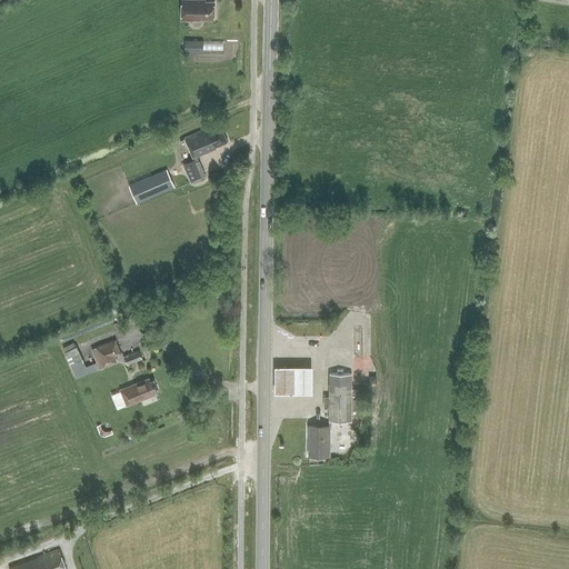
[(215,19),(215,1),(200,1),(199,0),(181,0),(181,20),(200,20),(199,19),(215,19)]
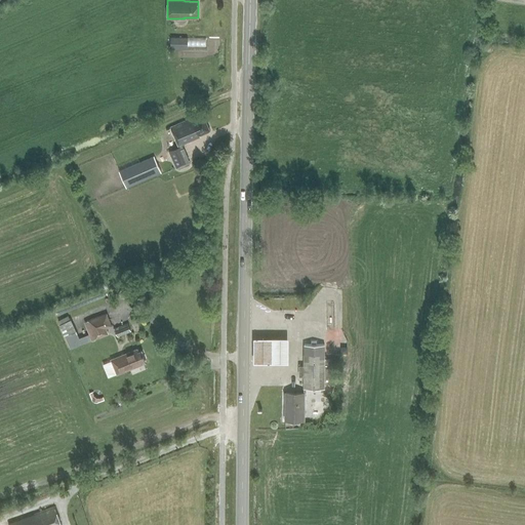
[(187,49),(187,39),(172,39),(172,49),(187,49)]
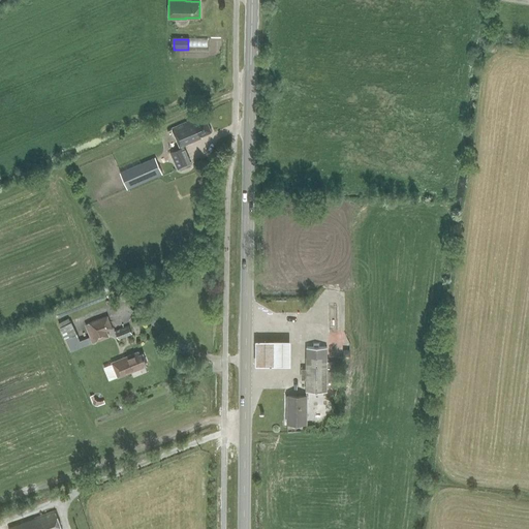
[(201,136),(212,132),(205,117),(194,121),(193,119),(172,128),(180,148),(170,152),(178,170),(191,164),(183,147),(201,138),(201,136)]
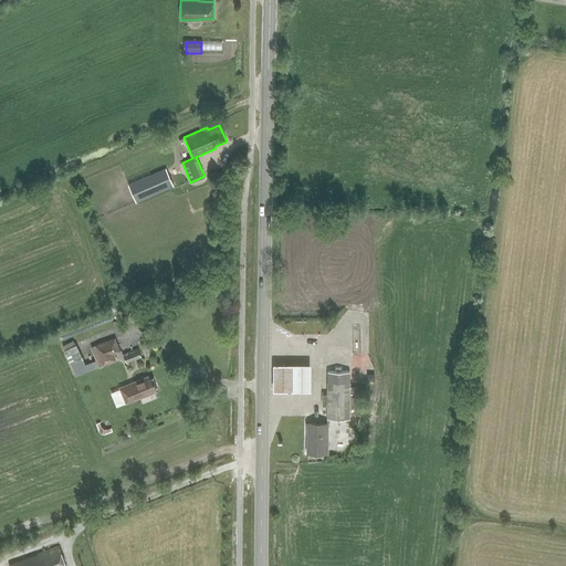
[(135,202),(174,186),(166,168),(127,185),(135,202)]
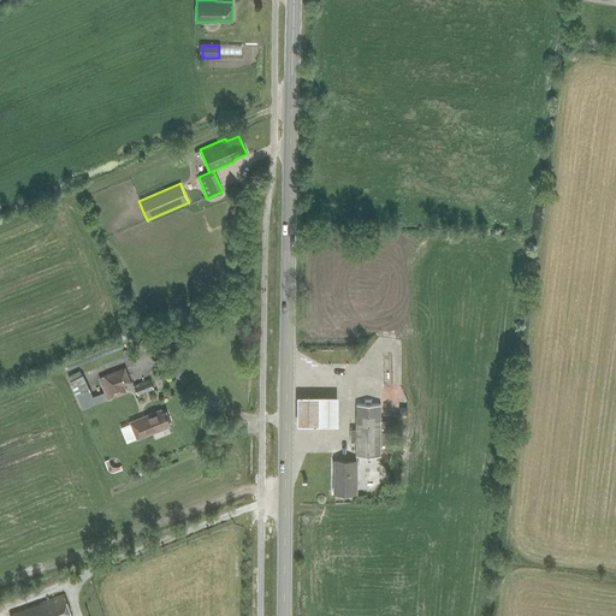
[(124,386),(130,384),(125,368),(104,377),(111,397),(126,392),(124,386)]
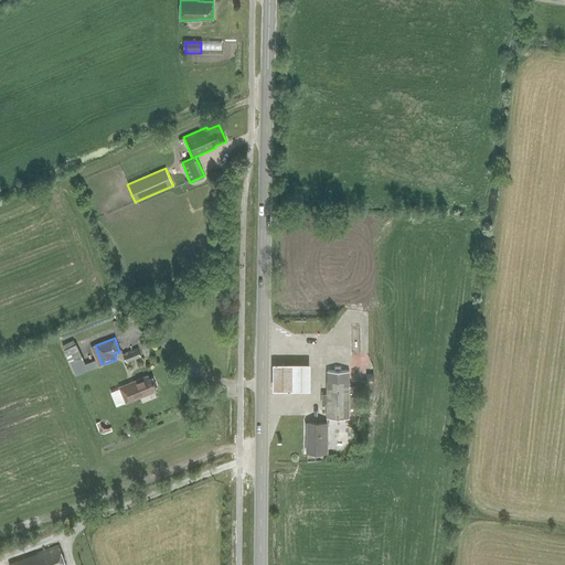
[(85,364),(77,345),(64,351),(74,376),(97,366),(95,360),(85,364)]
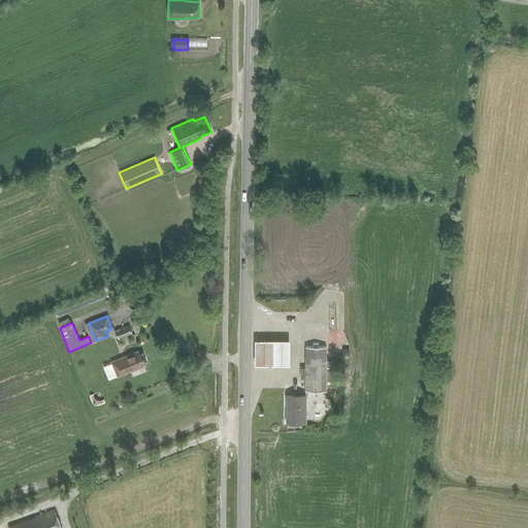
[(119,338),(131,333),(128,326),(116,331),(119,338)]
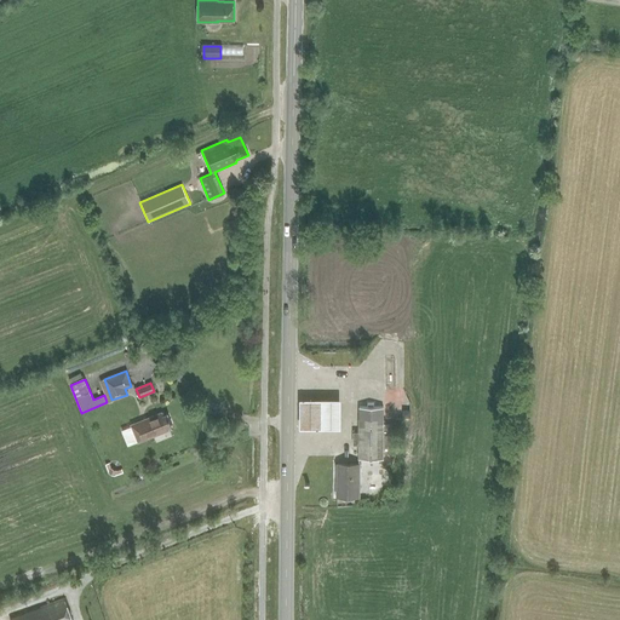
[(340,400),(297,400),(297,432),(340,432),(340,400)]
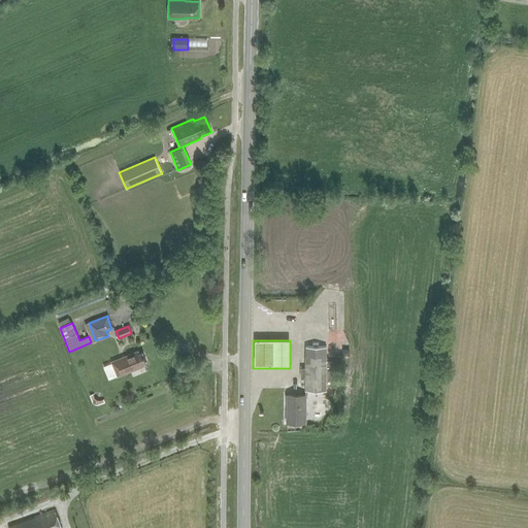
[(326,391),(327,347),(305,347),(305,391),(326,391)]
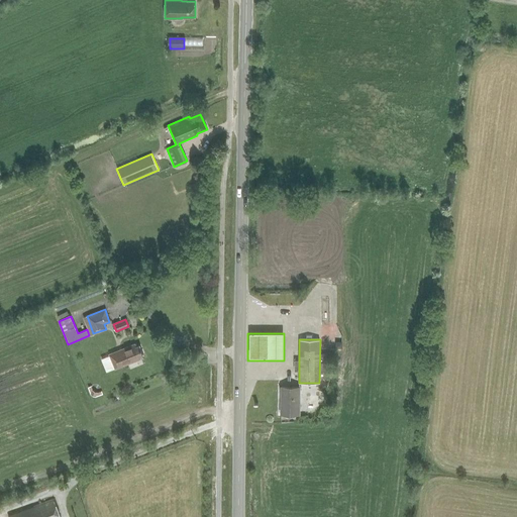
[(139,355),(143,354),(139,345),(136,346),(135,344),(109,354),(115,369),(140,358),(139,355)]
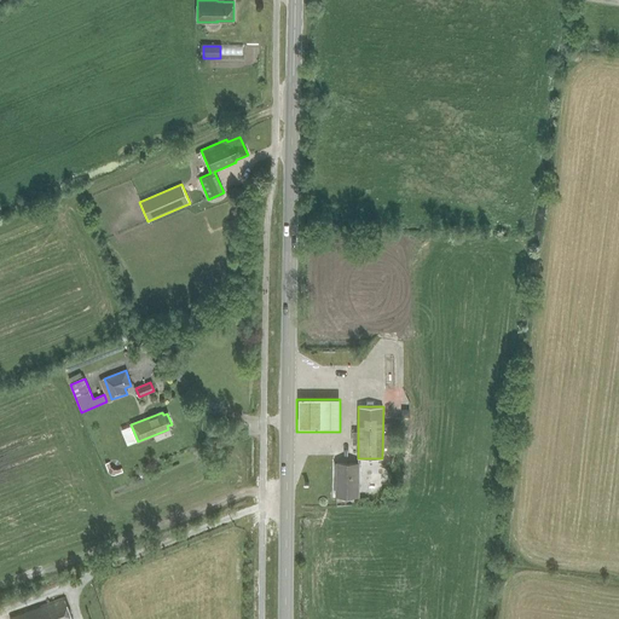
[(359,496),(359,487),(359,463),(336,463),(336,496),(359,496)]
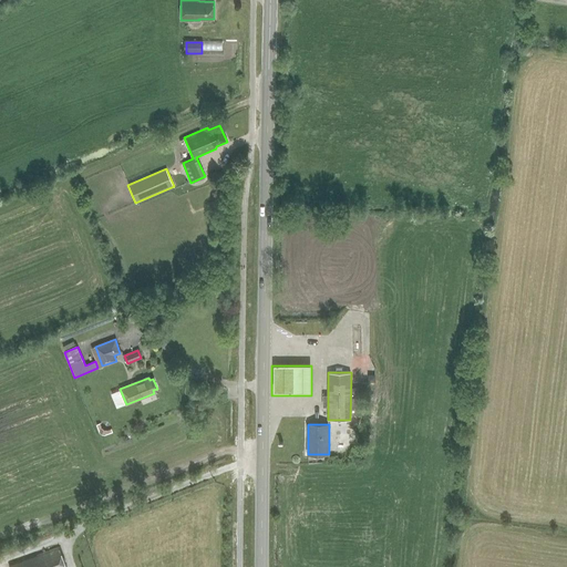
[(60,532),(55,519),(50,521),(54,534),(60,532)]
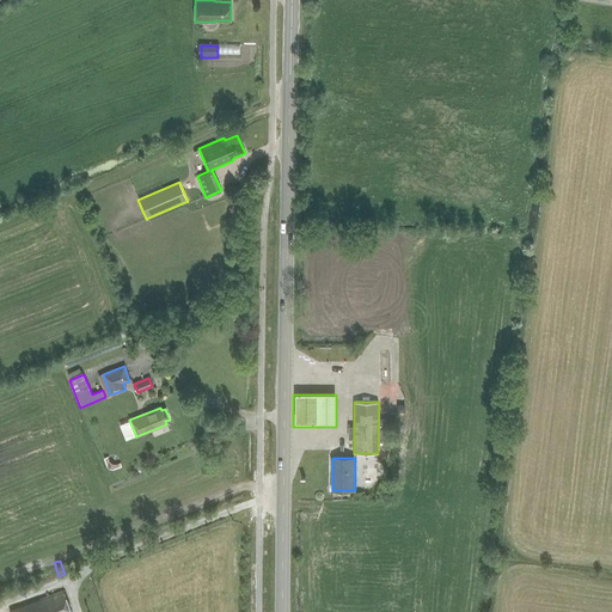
[(71,611),(63,591),(10,610),(10,611),(71,611)]
